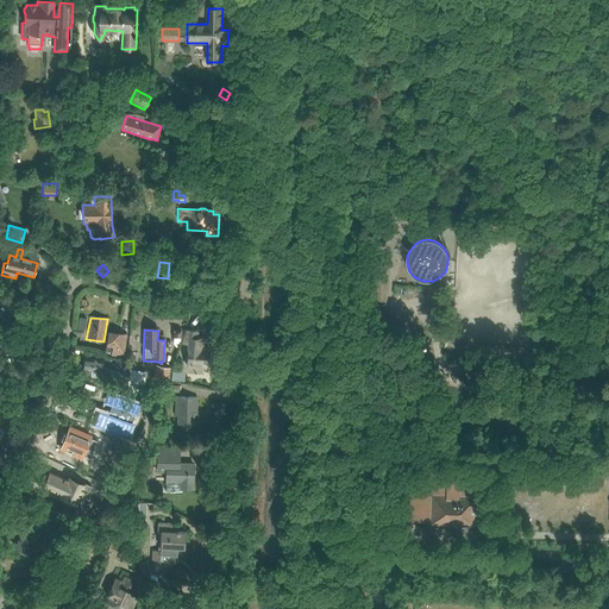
[(184,330),(180,343),(188,344),(186,364),(205,366),(207,366),(208,349),(202,347),(202,338),(196,338),(198,331),(184,330)]
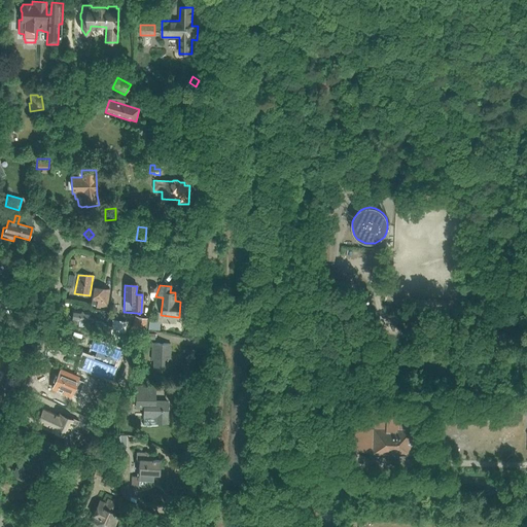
[(94,286),(91,305),(97,306),(96,309),(100,309),(101,307),(107,307),(110,289),(94,286)]
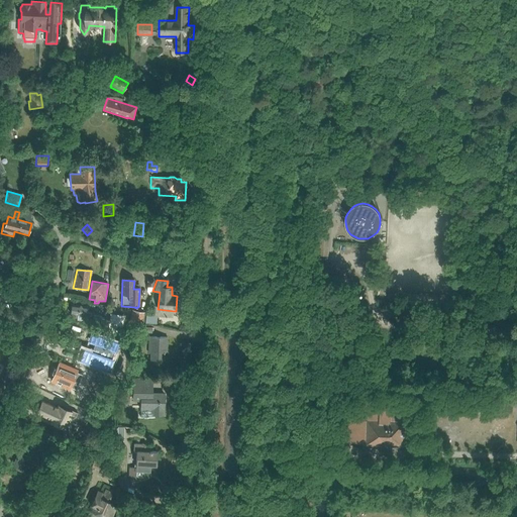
[(71,314),(78,315),(77,321),(87,322),(88,307),(72,304),(71,314)]
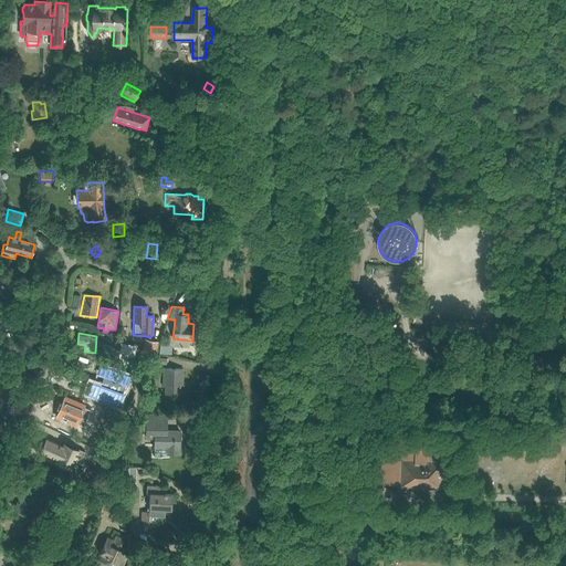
[(145,338),(142,356),(155,358),(158,342),(145,338)]
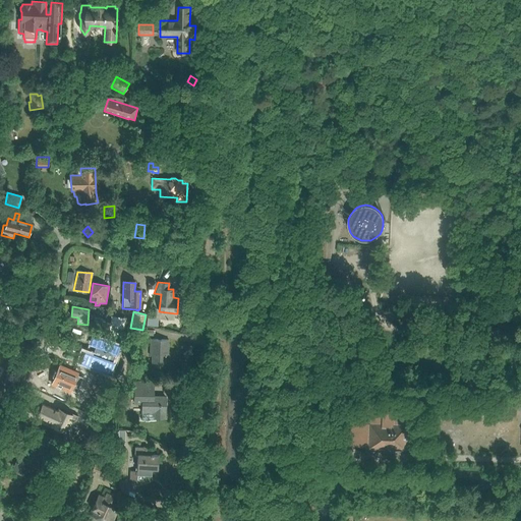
[(147,326),(157,327),(158,317),(148,316),(147,326)]
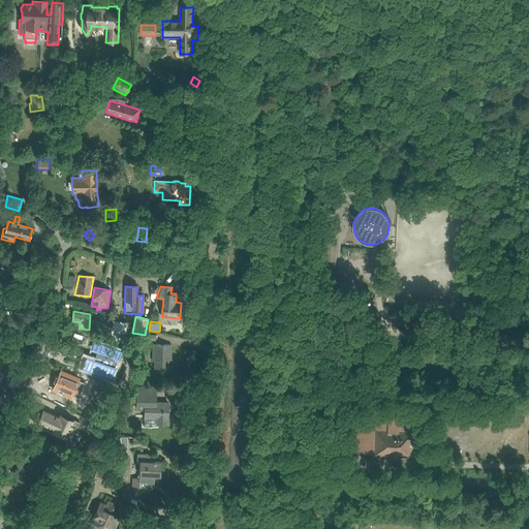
[(95,322),(95,331),(105,332),(106,324),(95,322)]
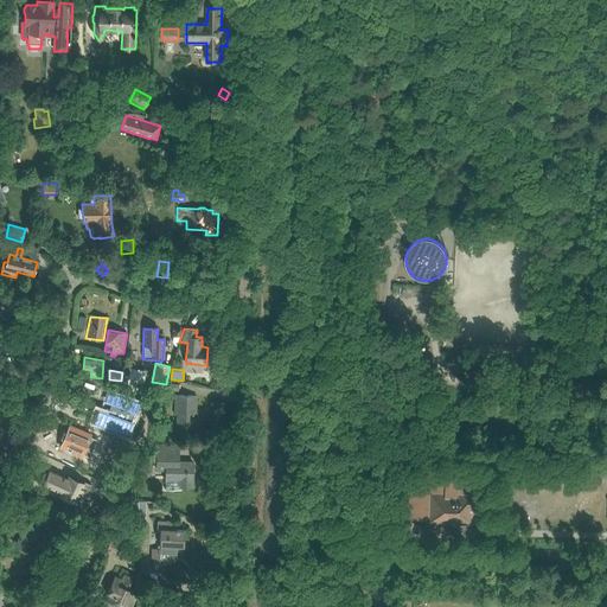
[(139,404),(112,395),(109,402),(110,403),(107,414),(104,413),(104,414),(101,413),(97,423),(93,421),(93,422),(127,434),(132,423),(127,422),(128,420),(131,421),(133,414),(131,413),(132,410),(135,413),(139,404)]
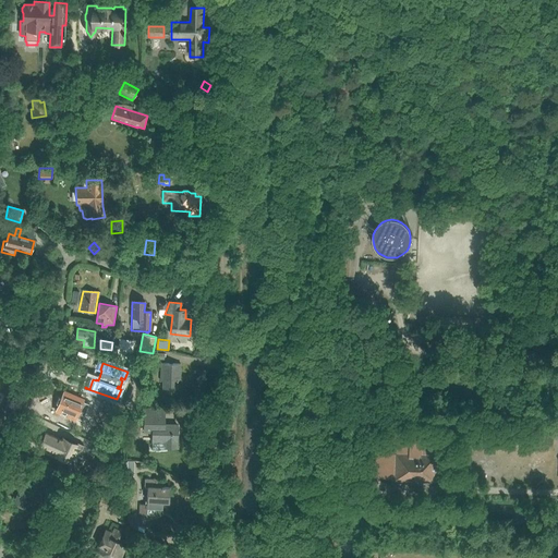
[(162,389),(177,389),(178,380),(180,380),(180,364),(161,364),(160,381),(162,381),(162,389)]
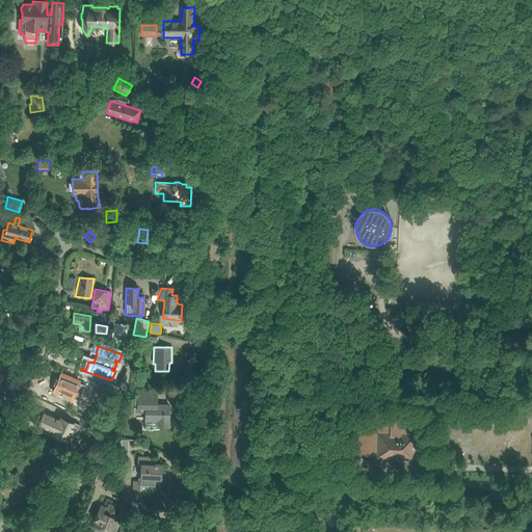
[(61,374),(53,392),(72,400),(73,398),(78,401),(84,386),(79,383),(80,381),(61,374)]
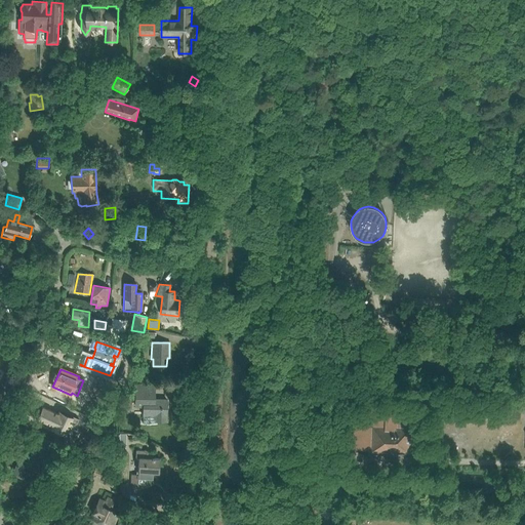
[(134,386),(134,408),(143,408),(143,416),(142,423),(155,423),(155,421),(165,421),(165,415),(166,415),(166,401),(154,400),(154,386),(134,386)]
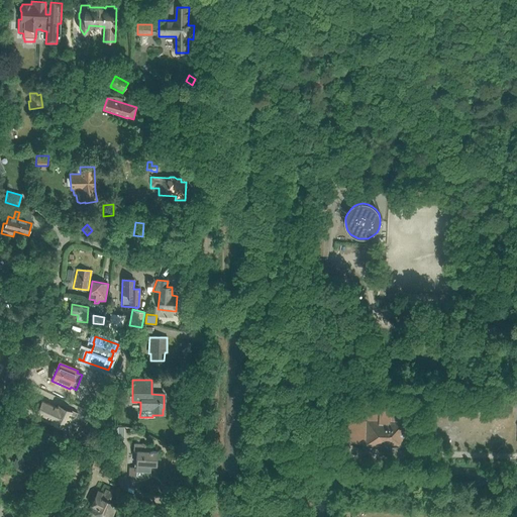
[(348,419),(347,443),(403,445),(404,445),(406,402),(368,401),(348,419)]
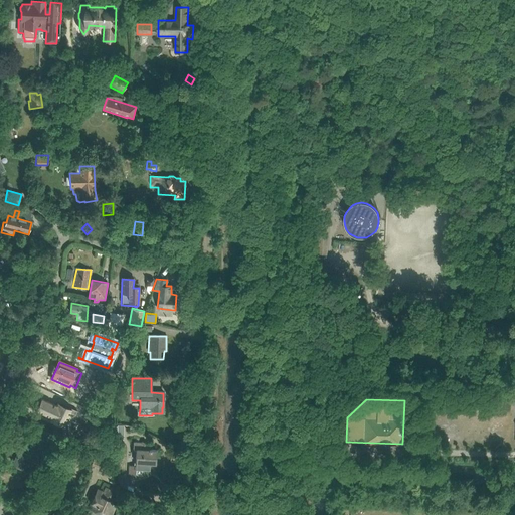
[(41,400),(36,411),(51,417),(50,420),(62,426),(70,409),(57,404),(56,407),(41,400)]
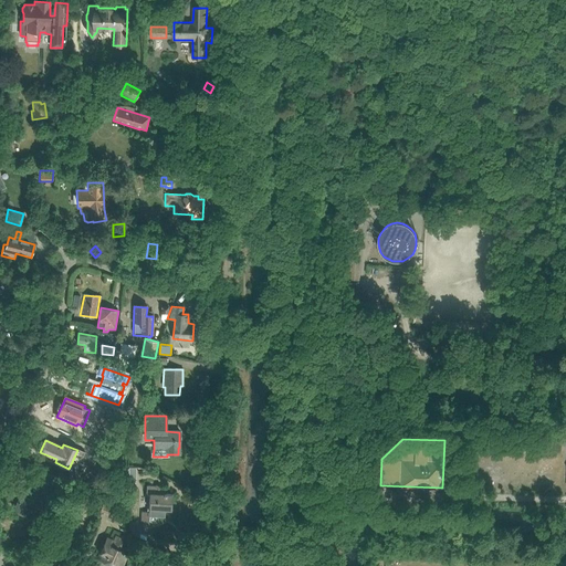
[(123,463),(109,458),(104,469),(114,473),(111,480),(121,484),(124,478),(117,474),(123,463)]
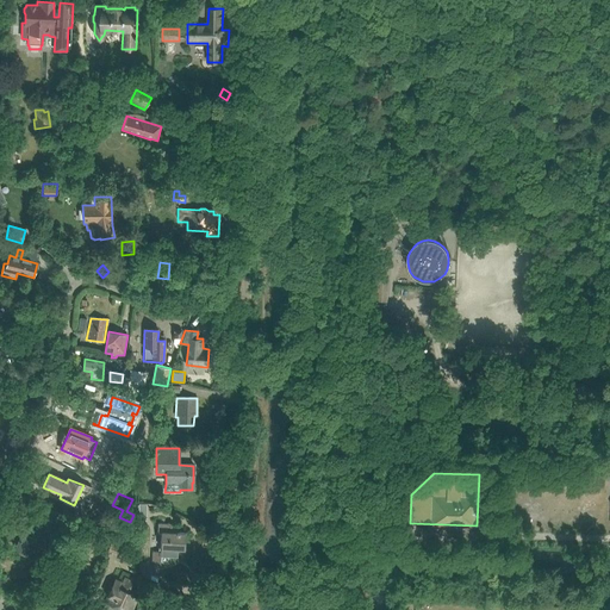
[(60,526),(44,518),(42,517),(32,537),(23,533),(16,547),(30,554),(29,558),(36,561),(47,537),(53,541),(60,526)]
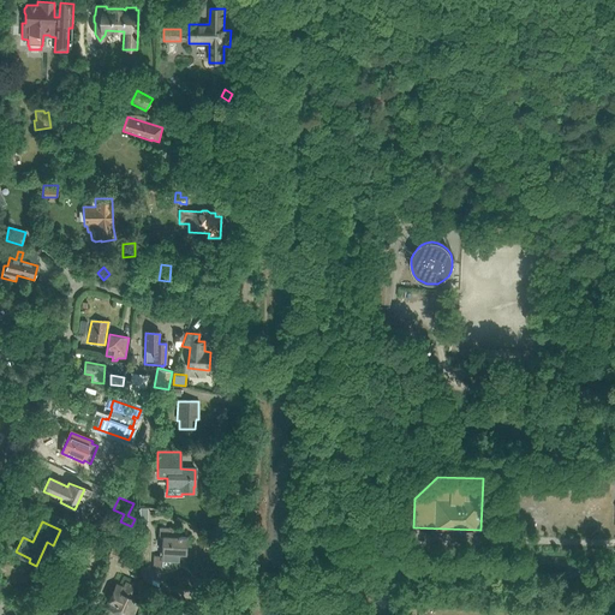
[(67,523),(60,538),(70,543),(77,527),(67,523)]
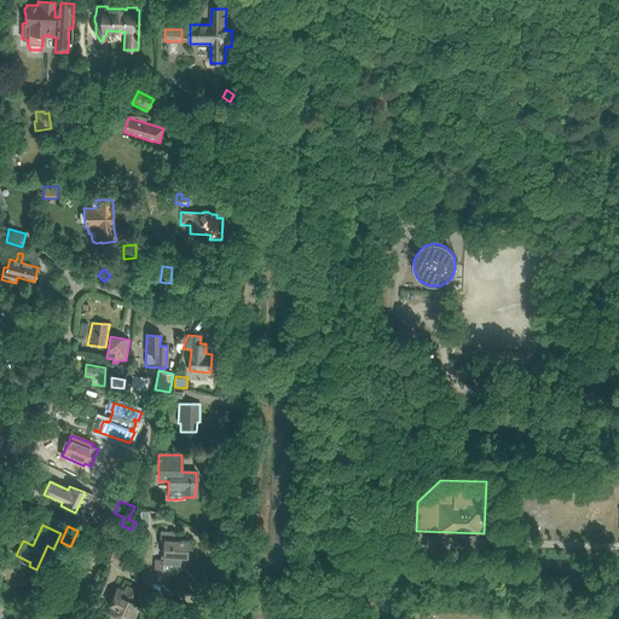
[(160,532),(160,541),(163,541),(162,556),(163,556),(171,556),(171,565),(179,566),(180,557),(186,557),(187,541),(181,541),(181,533),(160,532)]
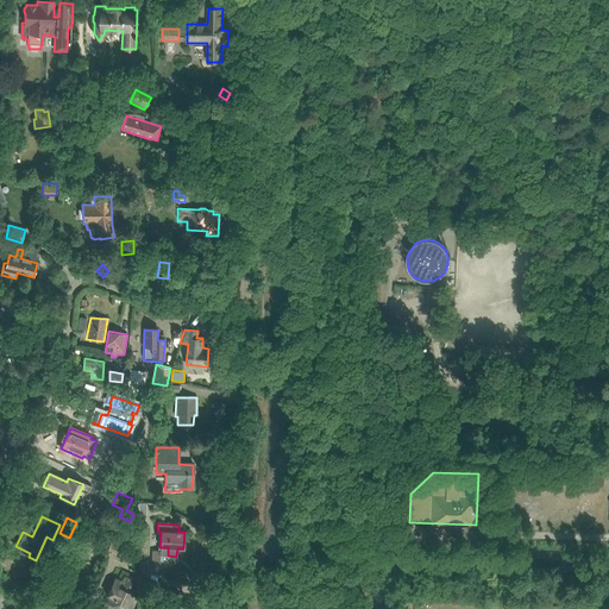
[(62,570),(55,586),(70,592),(77,577),(62,570)]
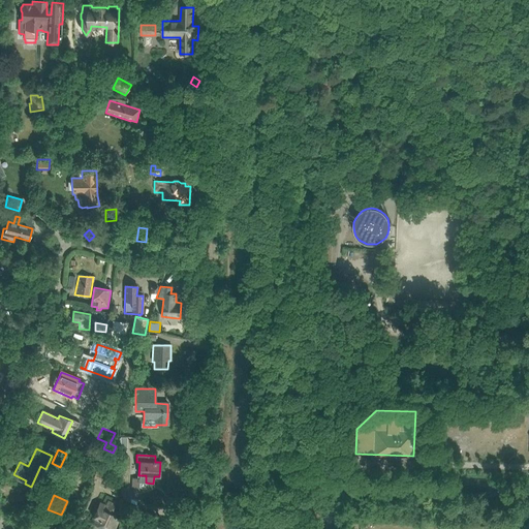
[(105,505),(100,502),(91,522),(105,528),(114,528),(119,520),(111,515),(116,504),(109,501),(105,505)]
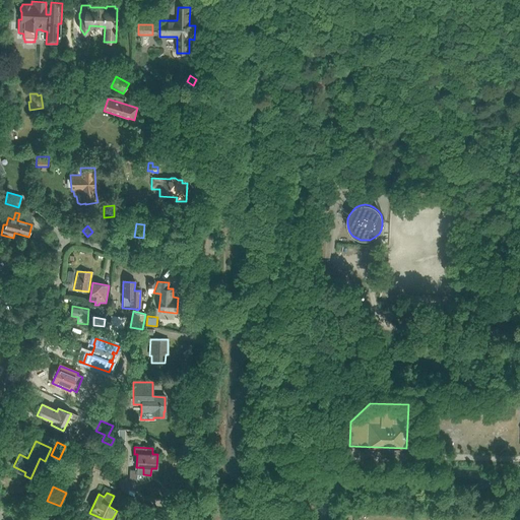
[(122,510),(130,510),(130,500),(122,499),(122,510)]
